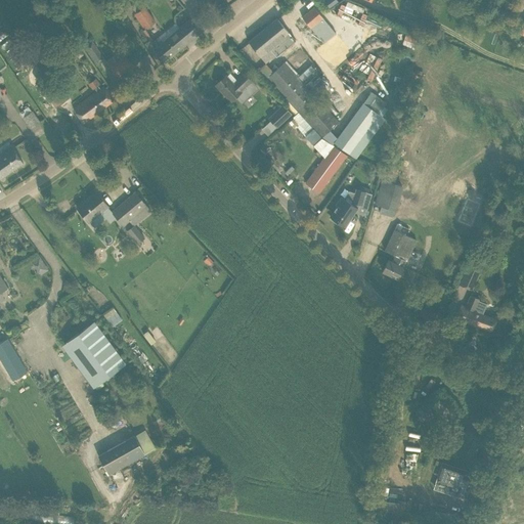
[(400,0),(396,7),(406,13),(412,3),(405,0),(400,0)]
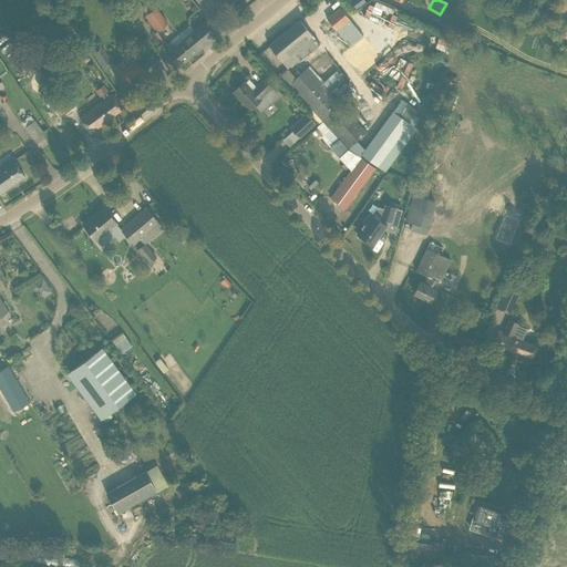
[(145,17),(155,32),(167,24),(156,8),(145,17)]
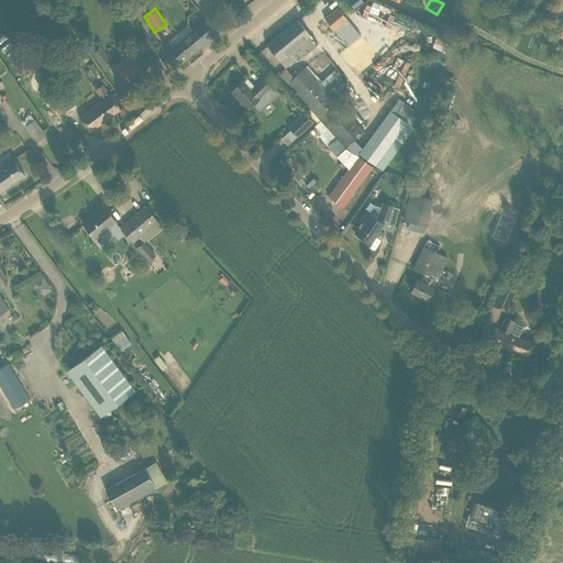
[(338,8),(324,18),(334,31),(348,46),(361,35),(348,20),(338,8)]
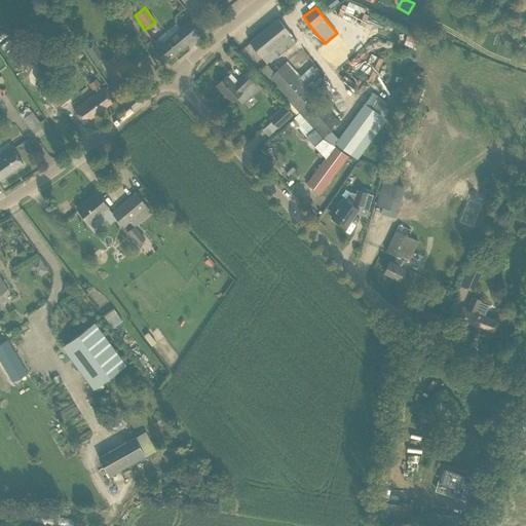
[(159,38),(153,43),(156,47),(154,49),(158,54),(165,62),(203,30),(197,22),(193,17),(180,28),(163,42),(159,38)]
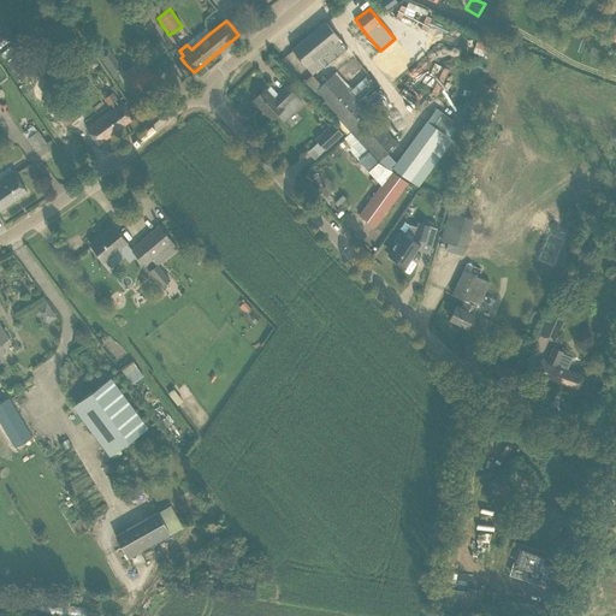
[(330,47),(339,39),(333,31),(325,22),(291,49),(300,59),(306,66),(312,73),(323,65),(324,65),(336,54),(330,47)]
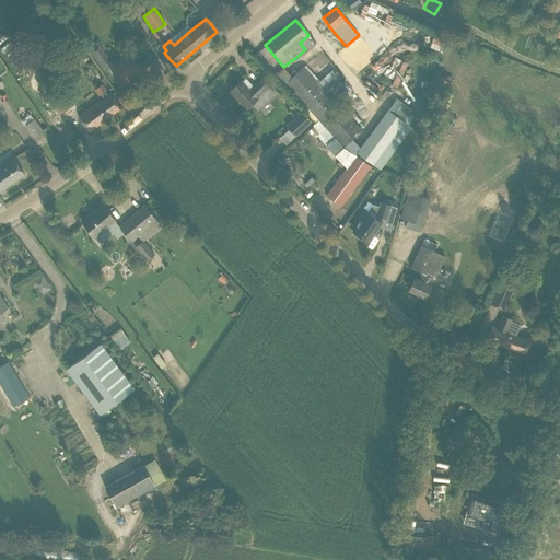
[(88,58),(80,47),(73,51),(79,58),(77,60),(80,63),(88,58)]
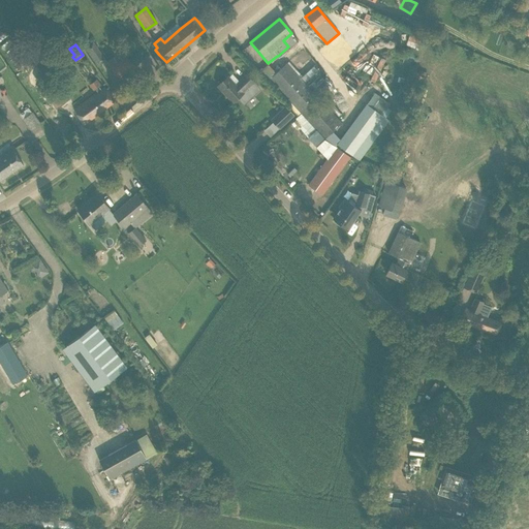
[(130,59),(127,55),(124,50),(106,62),(119,79),(135,66),(138,64),(134,57),(130,59)]
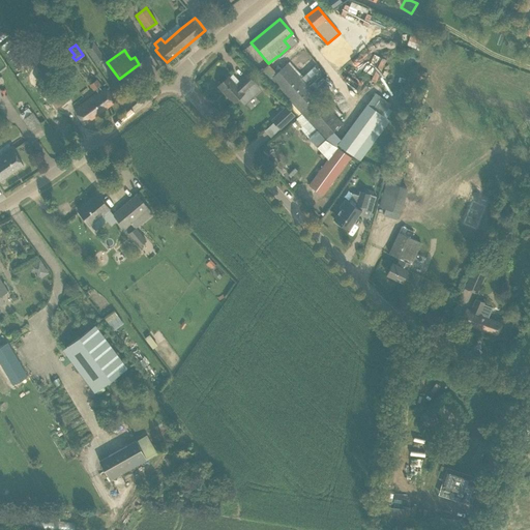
[(292,102),(289,106),(297,116),(301,113),(325,139),(342,123),(287,63),(270,79),(292,102)]
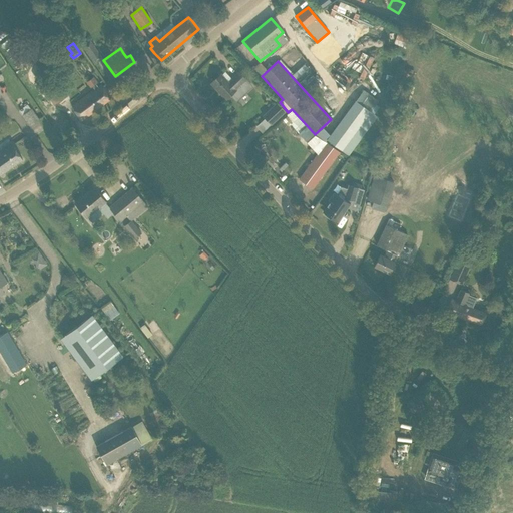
[(37,73),(32,77),(37,84),(35,85),(40,91),(41,90),(52,105),(65,95),(45,67),(37,73)]
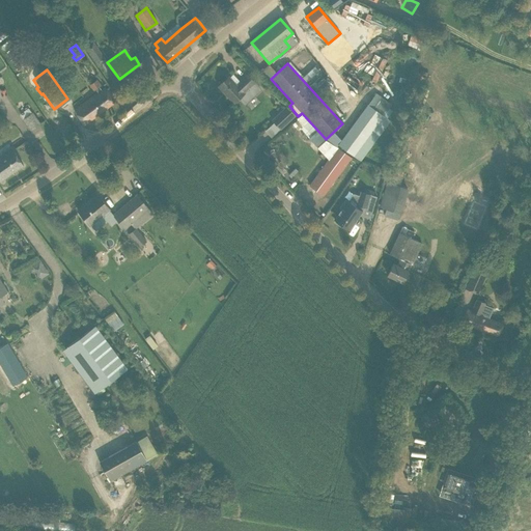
[(228,77),(218,86),(233,103),(238,99),(244,106),(261,89),(255,82),(255,83),(252,81),(247,75),(240,82),(232,75),(229,78),(228,77)]
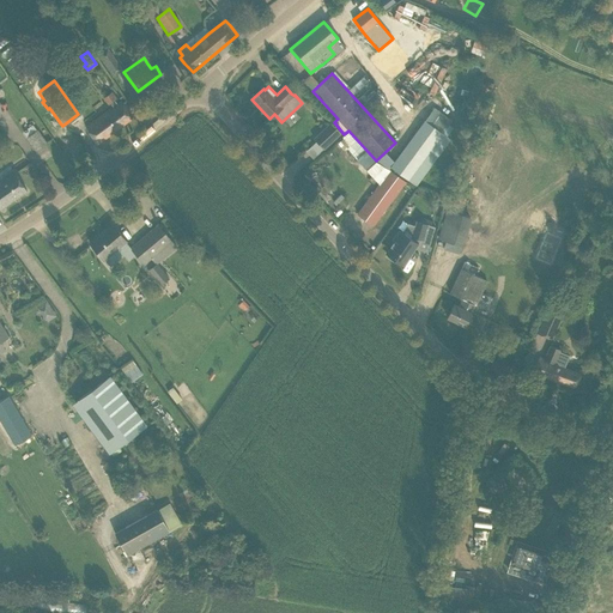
[(97,144),(133,117),(120,101),(116,104),(114,101),(116,99),(111,92),(104,98),(109,105),(110,103),(113,107),(85,127),(90,134),(97,144)]
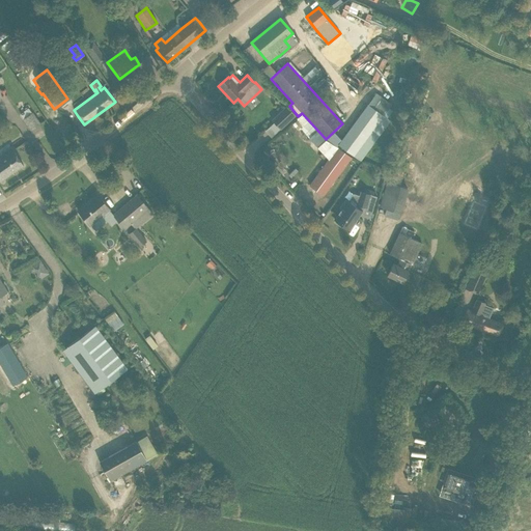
[(376,93),(339,145),(353,155),(360,161),(390,120),(387,117),(391,112),(388,109),(391,104),(376,93)]
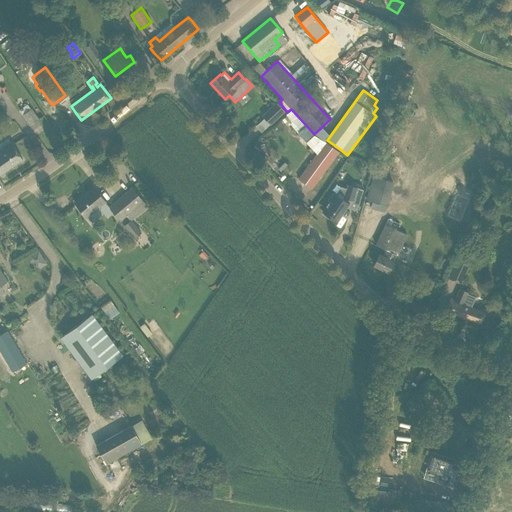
[(262,116),(270,125),(284,111),(276,102),(262,116)]
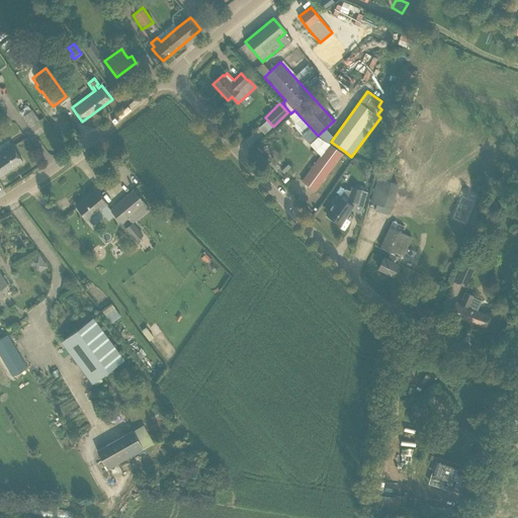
[(23,116),(30,126),(39,121),(31,110),(23,116)]
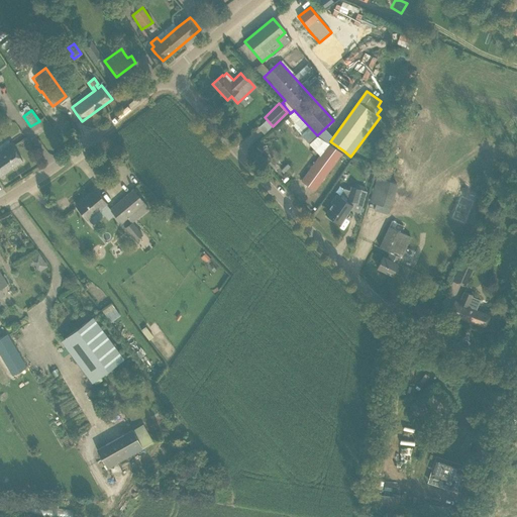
[(301,181),(314,190),(320,182),(341,152),(328,143),(307,172),(301,181)]
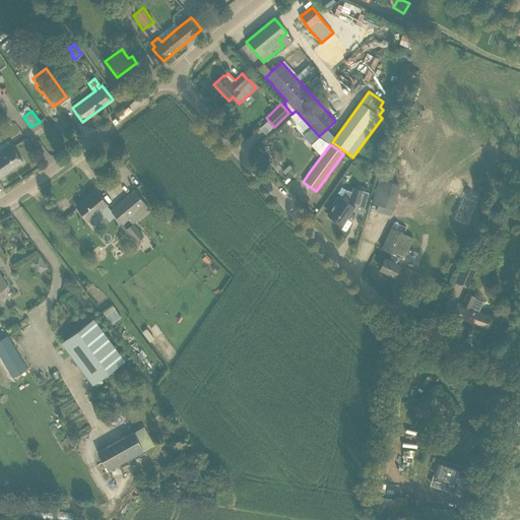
[(0,177),(22,163),(12,146),(0,154),(0,177)]
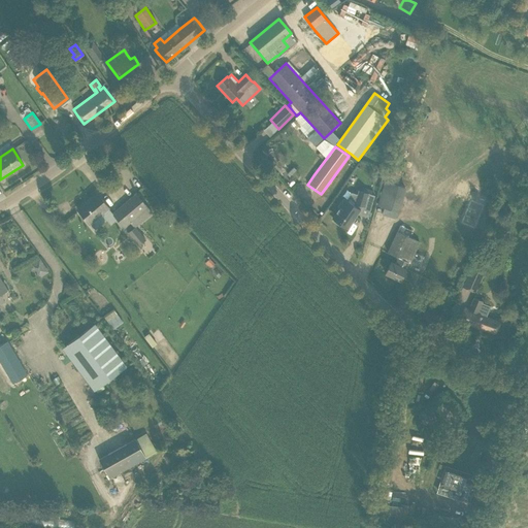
[(377,206),(384,208),(382,215),(395,219),(403,188),(385,182),(377,206)]
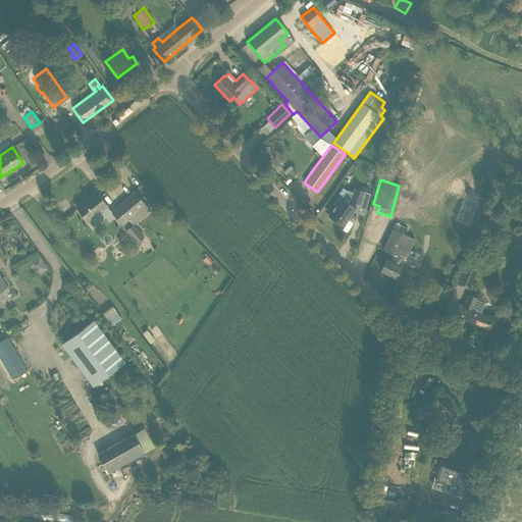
[(330,217),(329,218),(334,222),(335,221),(343,226),(358,204),(366,206),(370,193),(355,189),(351,201),(350,203),(340,196),(333,204),(335,205),(328,216),(330,217)]
